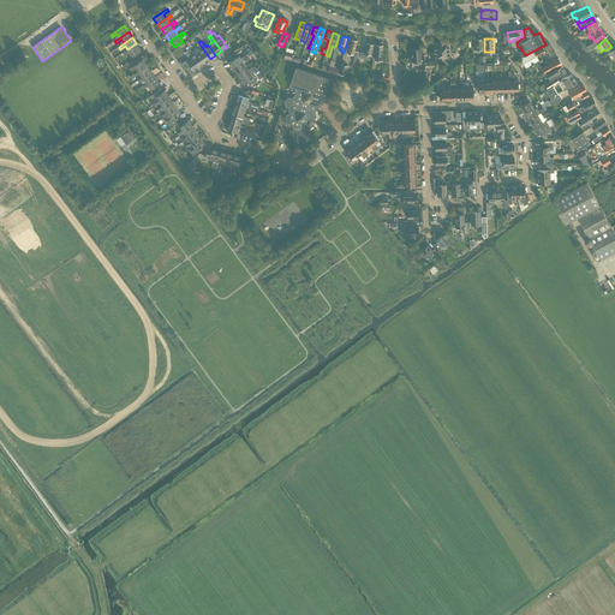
[(210,59),(198,42),(196,43),(201,51),(197,52),(204,63),(210,59)]
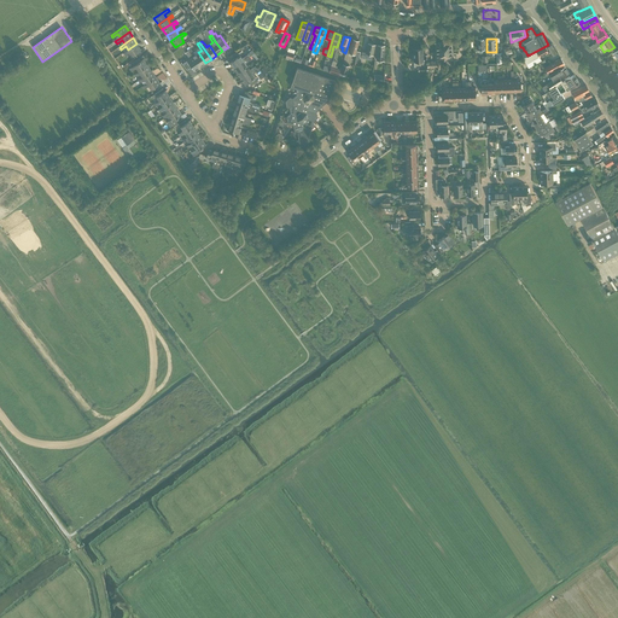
[(436,60),(441,59),(441,60),(453,60),(453,42),(435,44),(436,60)]
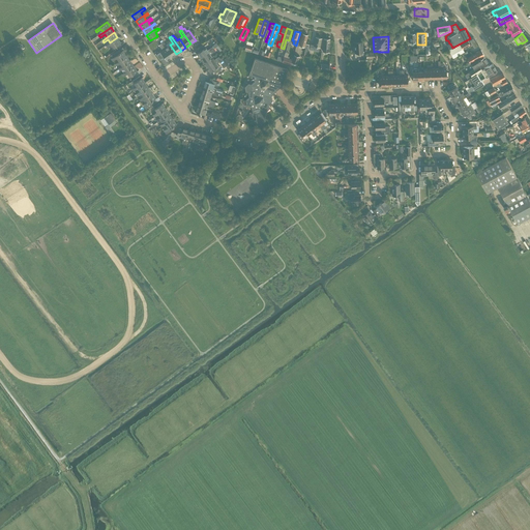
[(114,48),(121,42),(117,37),(110,42),(106,46),(108,48),(112,45),(114,48)]
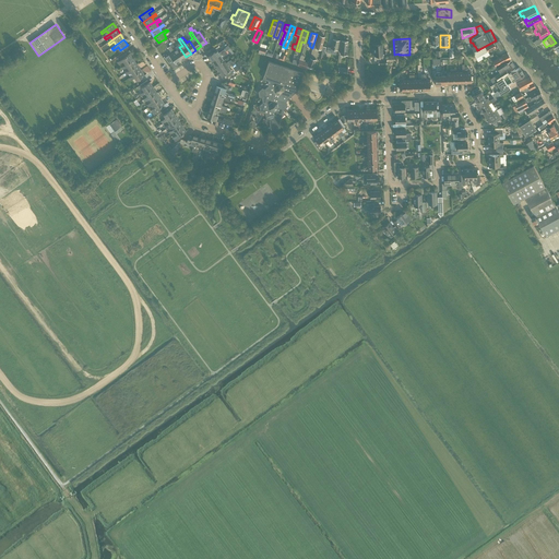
[(328,47),(326,52),(336,55),(340,40),(333,39),(331,47),(328,47)]
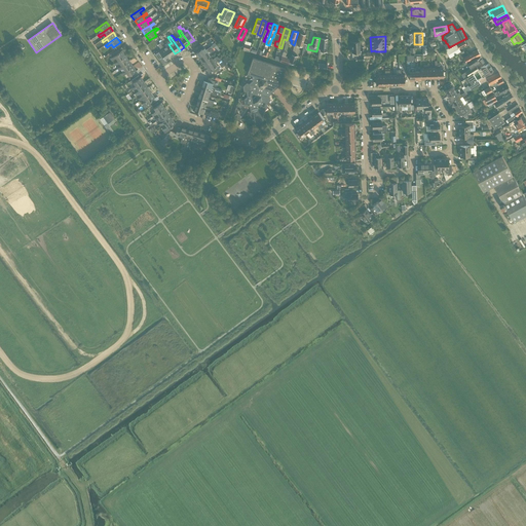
[(470,37),(465,40),(470,47),(475,44),(470,37)]
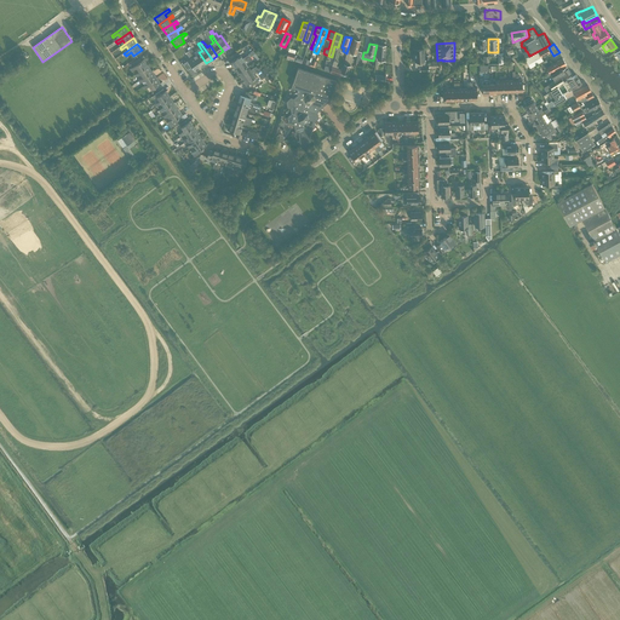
[(189,50),(188,47),(187,46),(181,51),(183,55),(188,52),(191,58),(188,61),(193,67),(195,70),(201,67),(189,50)]
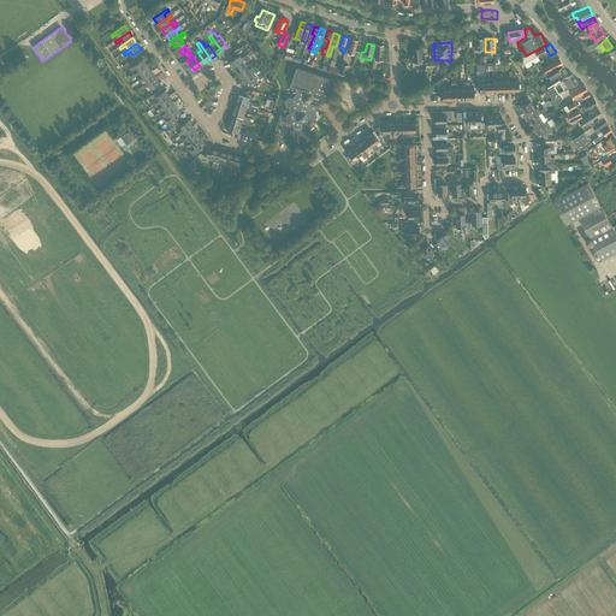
[(189,46),(187,47),(188,49),(200,66),(205,63),(197,52),(195,54),(190,48),(189,46)]
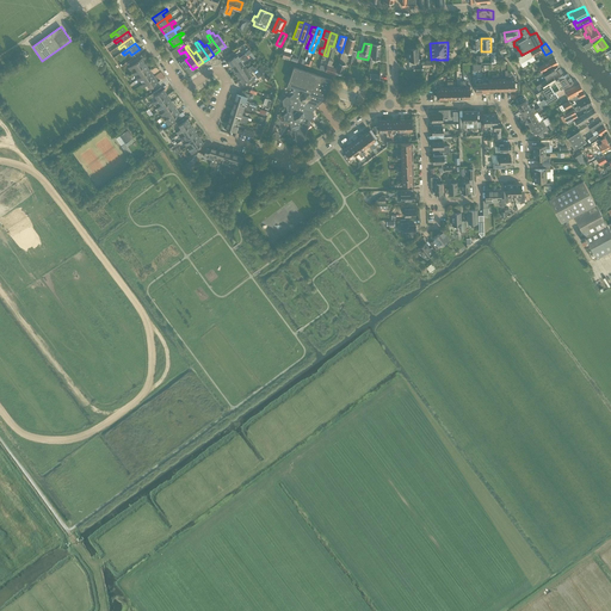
[(523,67),(534,61),(535,63),(537,62),(534,56),(542,51),(539,47),(518,59),(520,63),(523,67)]
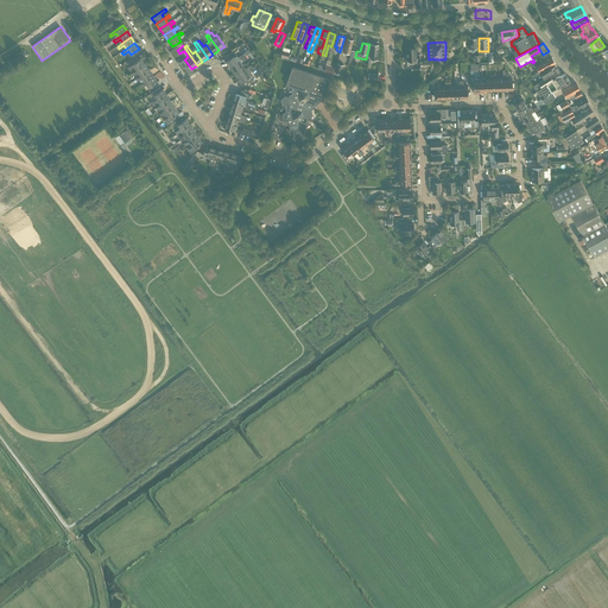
[(407,56),(406,57),(406,59),(407,59),(407,61),(407,65),(411,65),(412,71),(420,70),(420,64),(417,65),(416,48),(411,48),(407,48),(406,48),(407,56)]
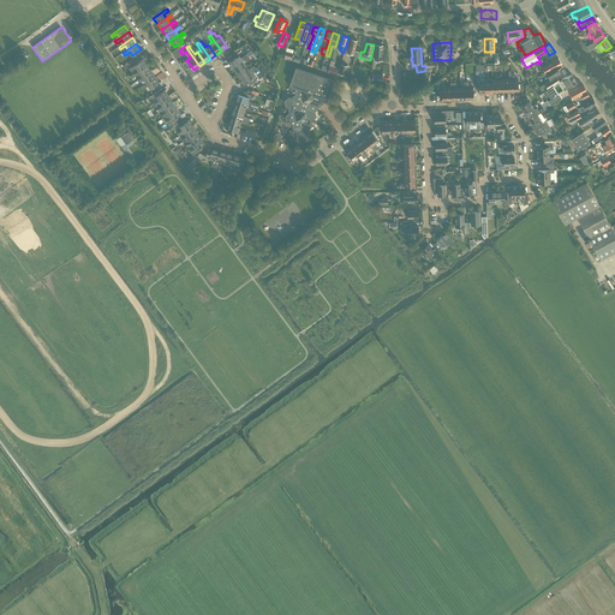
[(293,53),(286,51),(285,57),(291,59),(291,60),(293,61),(294,55),(292,54),(293,53)]
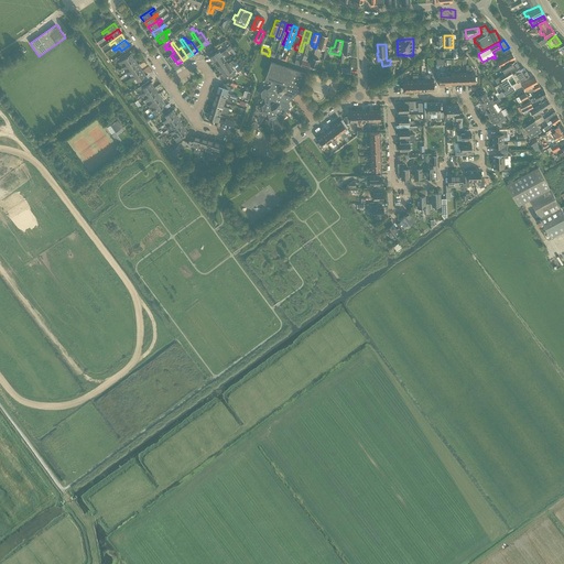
[(214,62),(230,51),(230,50),(229,47),(227,50),(221,53),(219,51),(209,56),(214,62)]
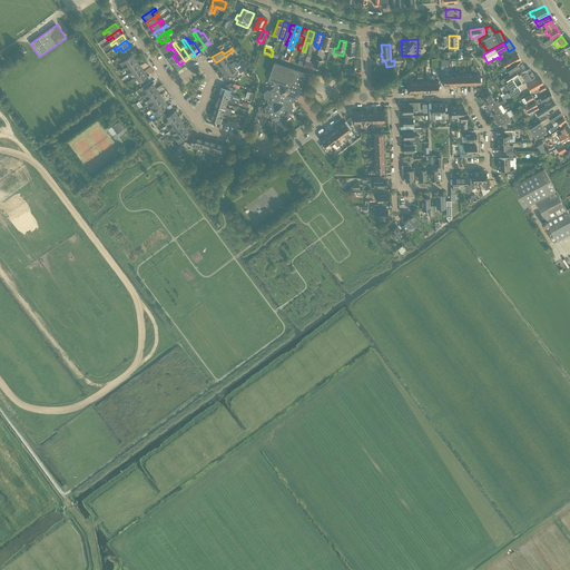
[(219,68),(228,61),(226,58),(233,53),(234,52),(233,51),(216,62),(219,68)]
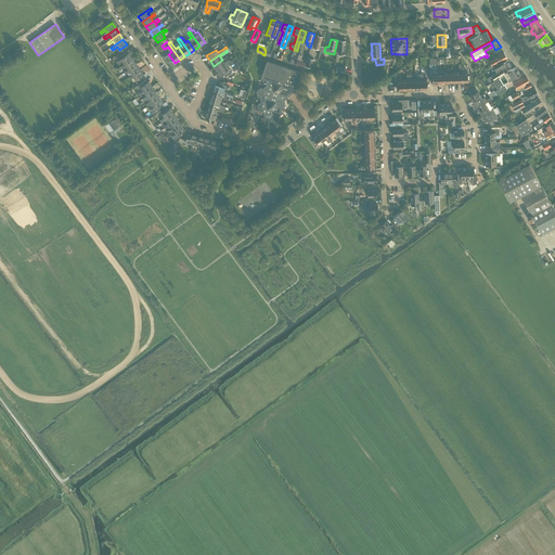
[(123,61),(125,64),(132,59),(129,53),(126,55),(125,52),(116,57),(118,61),(117,62),(118,64),(123,61)]
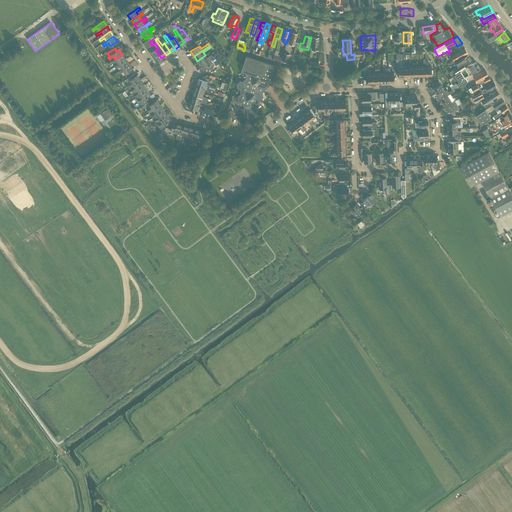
[(450,52),(448,53),(450,56),(451,55),(454,61),(468,53),(465,48),(455,53),(454,50),(452,51),(450,52)]
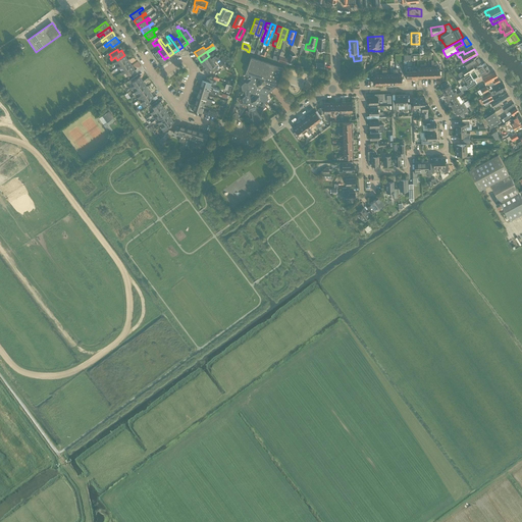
[(286,63),(288,61),(289,58),(284,57),(284,56),(283,56),(284,52),(281,51),(278,61),(286,63)]
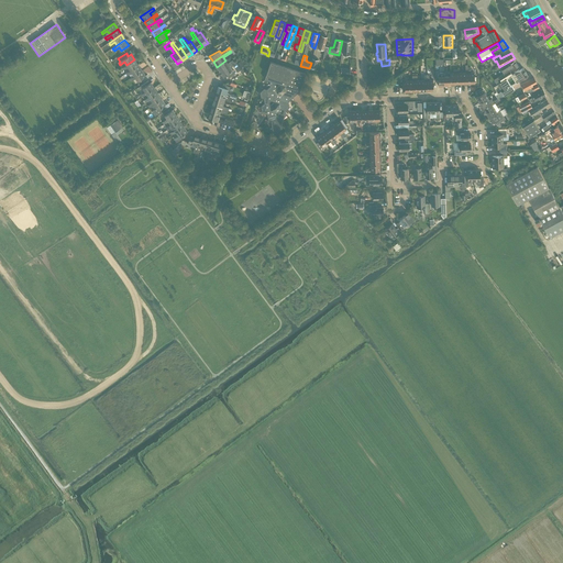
[(246,66),(241,57),(235,62),(220,72),(224,77),(227,75),(229,77),(235,74),(233,70),(231,67),(236,64),(238,65),(241,69),(244,67),(246,66)]
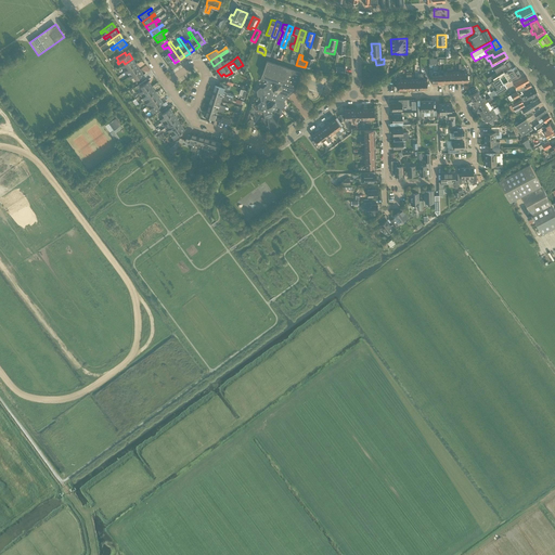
[(308,57),(307,62),(306,65),(311,67),(314,60),(308,57)]
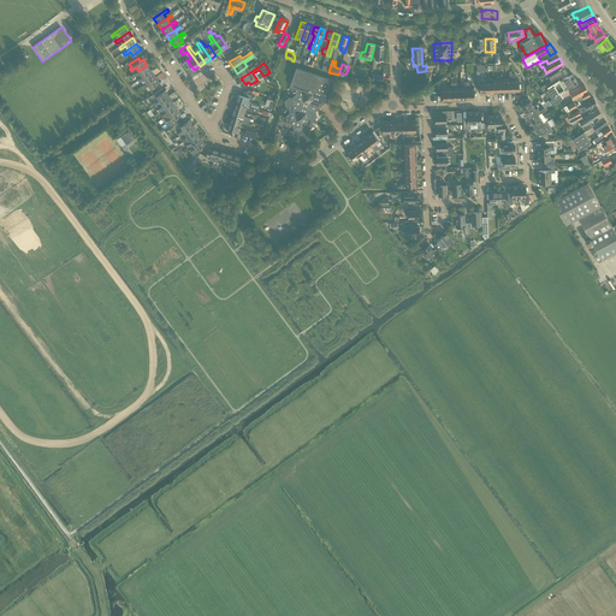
[(152,71),(147,65),(138,71),(134,75),(136,77),(141,73),(143,77),(152,71)]
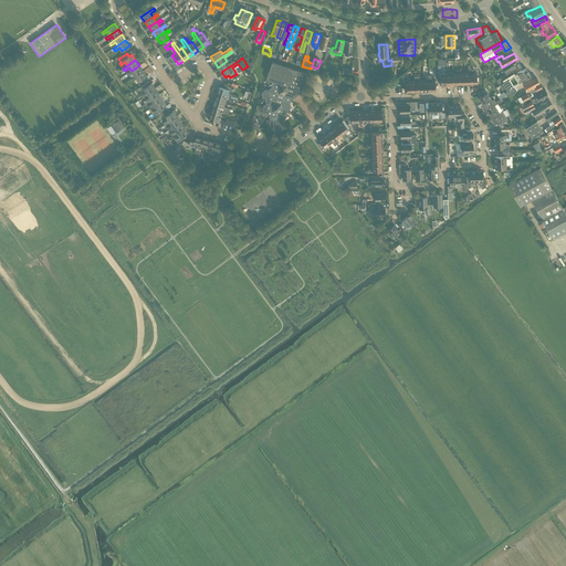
[(221,72),(237,62),(234,60),(229,63),(227,61),(218,67),(221,72)]
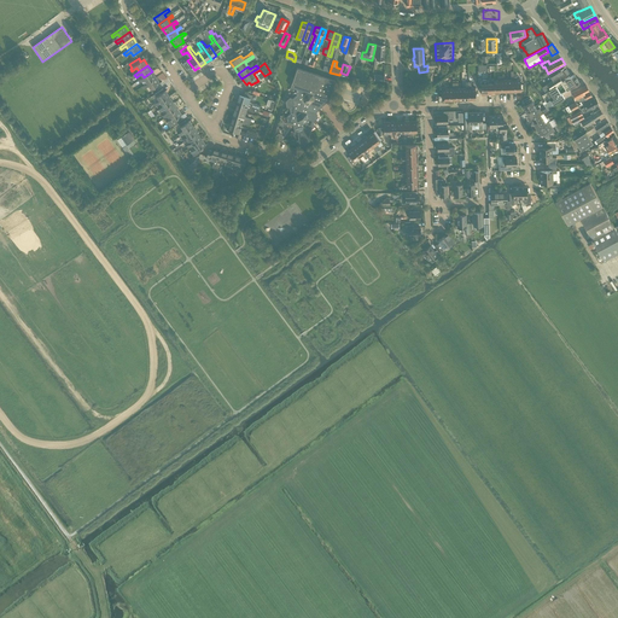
[(555,71),(549,75),(553,80),(542,87),(546,92),(563,81),(559,76),(561,74),(564,77),(570,74),(565,66),(555,71)]
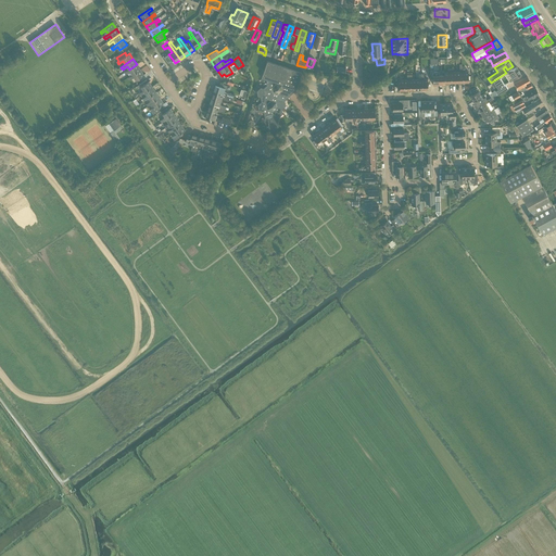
[(270,128),(273,129),(275,130),(278,127),(278,122),(279,117),(283,114),(282,109),(286,105),(286,100),(289,97),(289,95),(294,89),(297,90),(298,86),(295,85),(299,77),(301,77),(302,73),(290,70),(290,68),(267,61),(262,78),(267,80),(268,85),(264,88),(262,87),(257,91),(258,96),(261,97),(262,102),(258,105),(260,111),(264,113),(265,117),(269,118),(270,123),(269,123),(270,128)]
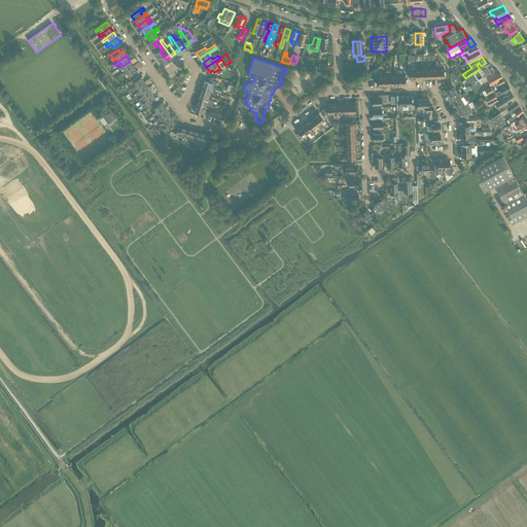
[(124,67),(126,71),(133,66),(130,61),(123,66),(118,69),(119,70),(124,67)]
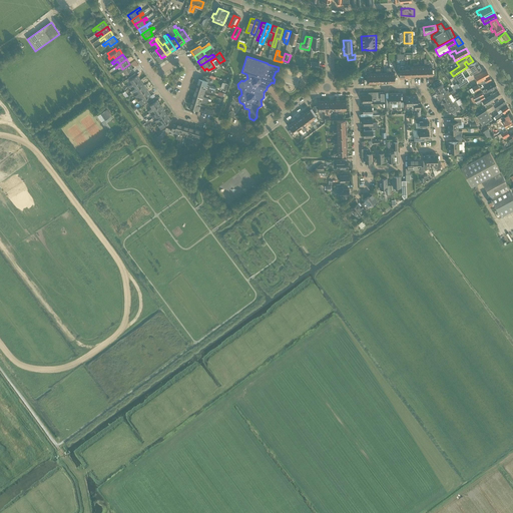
[(138,59),(133,62),(135,67),(141,64),(138,59)]
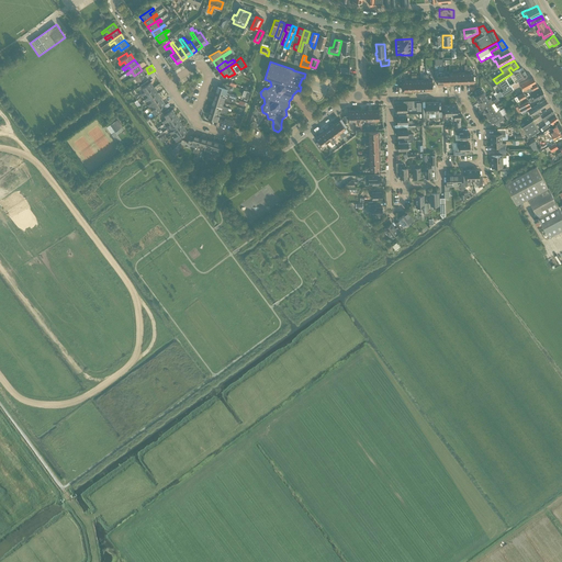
[(527,76),(523,68),(517,71),(510,75),(516,82),(521,79),(527,76)]
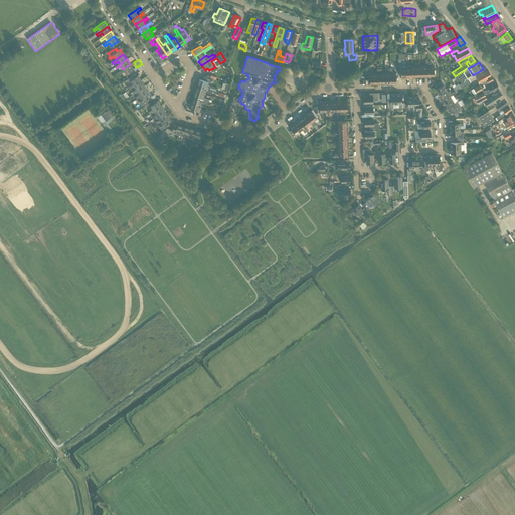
[(127,74),(134,69),(130,64),(123,69),(119,71),(120,73),(124,70),(127,74)]
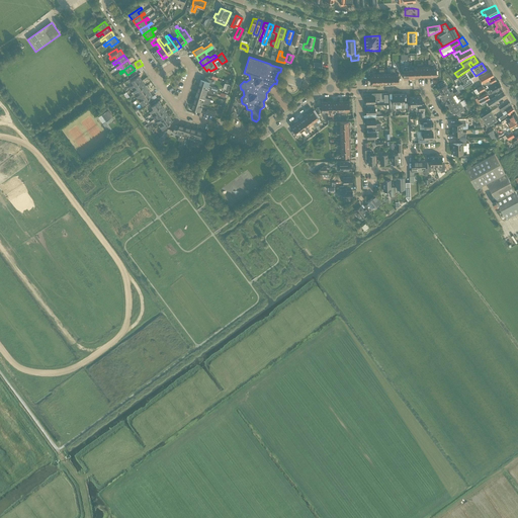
[(498,82),(492,71),(480,77),(483,83),(484,82),(485,83),(485,84),(487,85),(488,87),(498,82)]
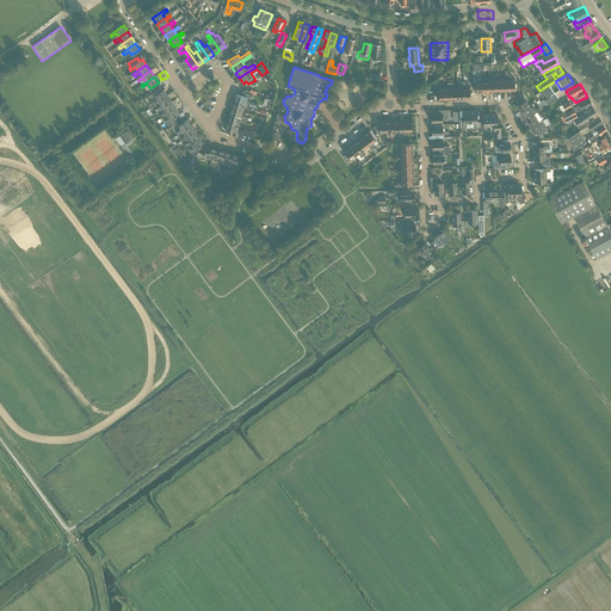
[(549,85),(539,92),(547,104),(559,97),(555,93),(549,85)]
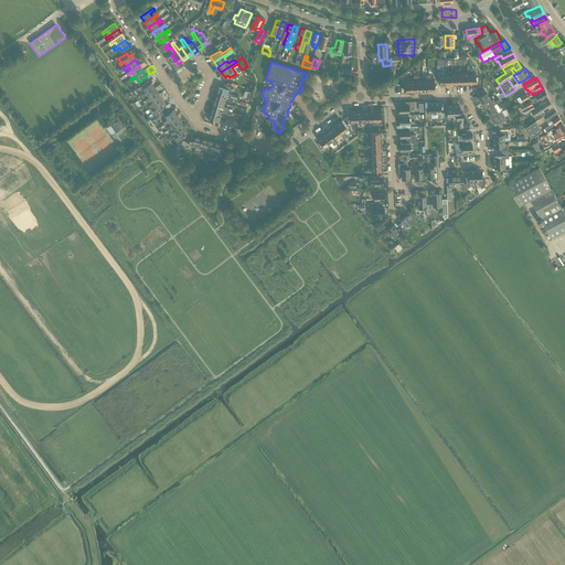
[(407,80),(404,80),(401,81),(401,88),(404,88),(405,92),(411,92),(411,82),(407,82),(407,80)]
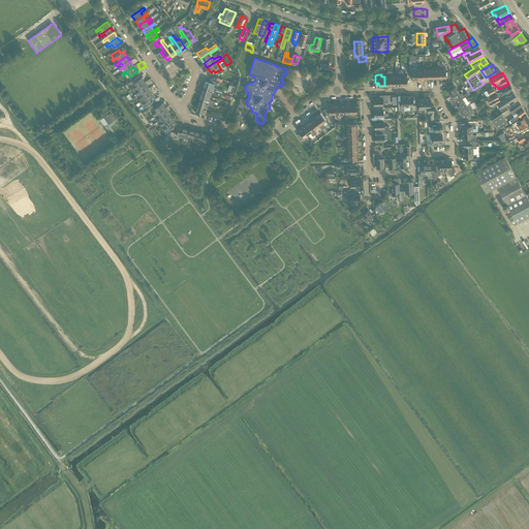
[(142,78),(134,83),(136,86),(132,89),(133,91),(137,88),(145,83),(142,78)]
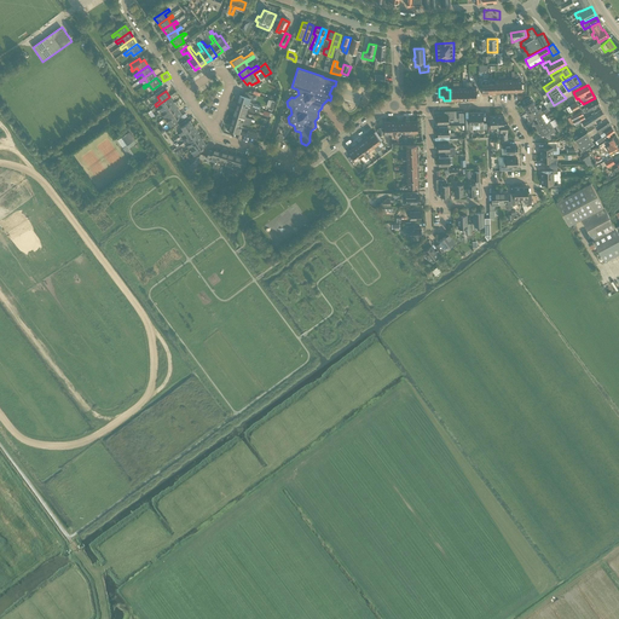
[(248,98),(241,96),(238,103),(260,110),(260,106),(249,103),(250,98),(255,100),(256,97),(249,94),(248,98)]
